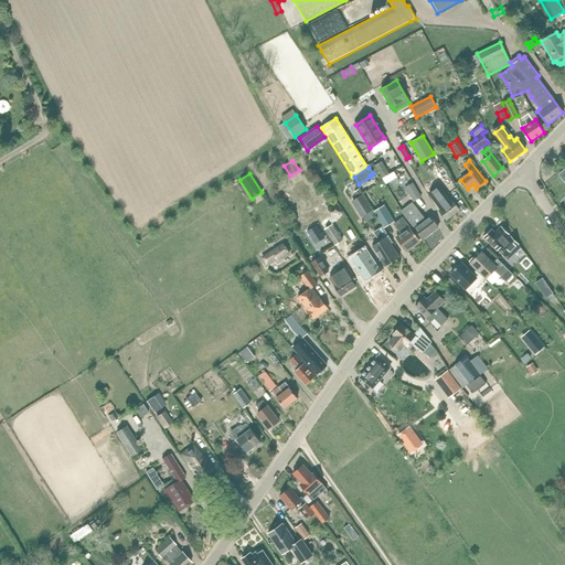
[(362,216),(371,211),(354,182),(350,184),(358,198),(352,201),(362,216)]
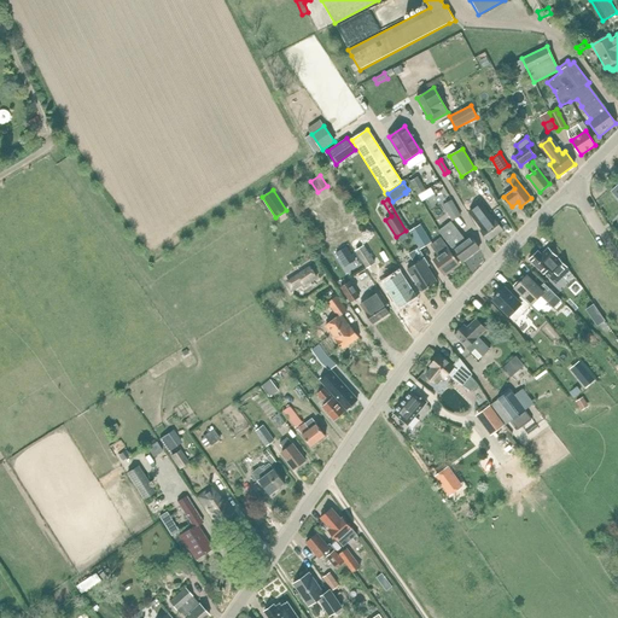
[(450,199),(442,205),(452,220),(460,215),(450,199)]
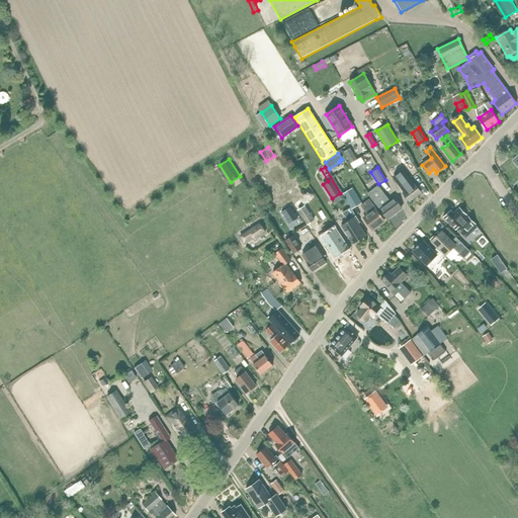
[(404,169),(393,177),(404,192),(403,193),(410,201),(421,193),(415,184),(404,169)]
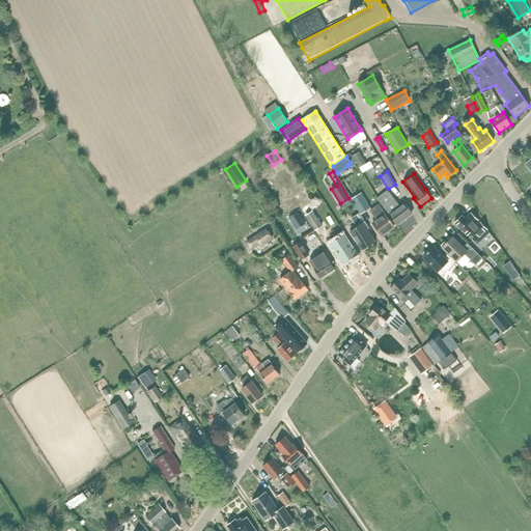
[(397,224),(412,213),(404,204),(400,207),(388,191),(378,199),(397,224)]
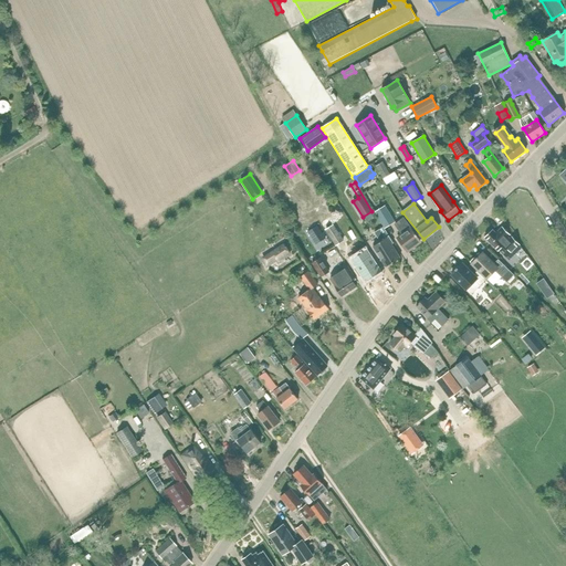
[(385,227),(395,221),(386,206),(376,211),(385,227)]
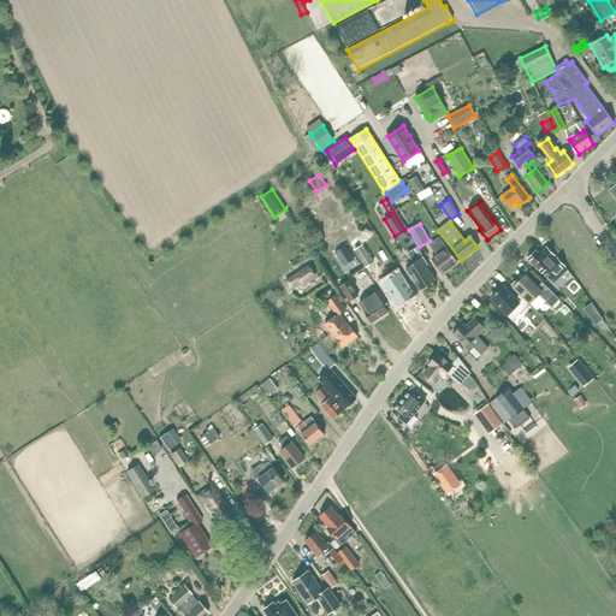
[(274,238),(285,232),(282,227),(271,234),(274,238)]
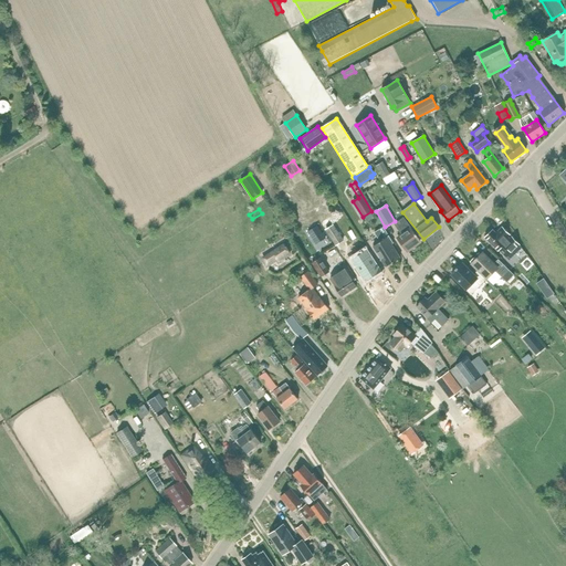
[(408,250),(420,241),(404,219),(396,224),(404,234),(399,238),(408,250)]
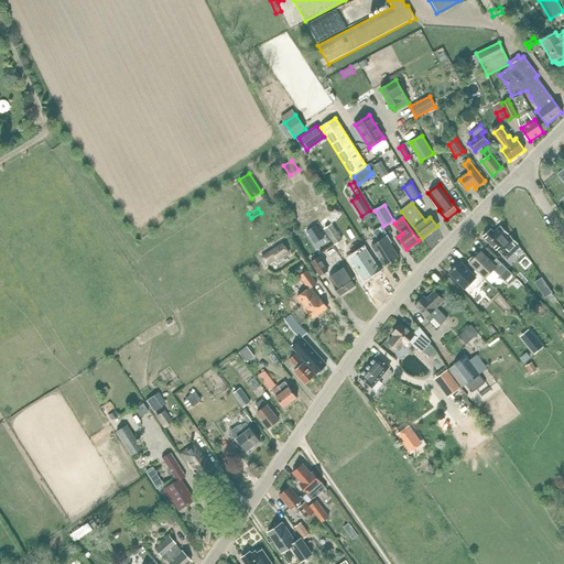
[(321,232),(315,225),(308,230),(314,238),(321,232)]
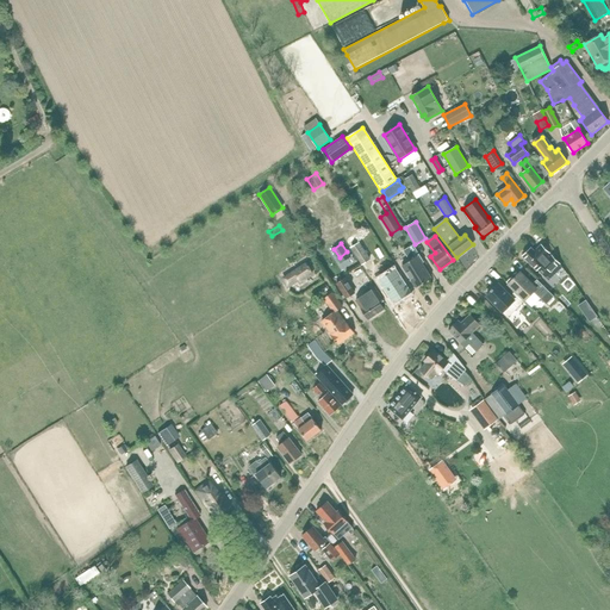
[(362,265),(369,259),(359,243),(352,249),(362,265)]
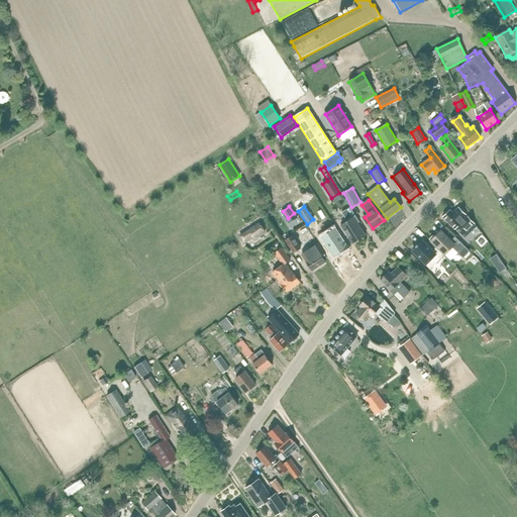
[(347,221),(340,225),(352,243),(366,235),(357,223),(359,222),(354,214),(349,207),(341,212),(347,221)]
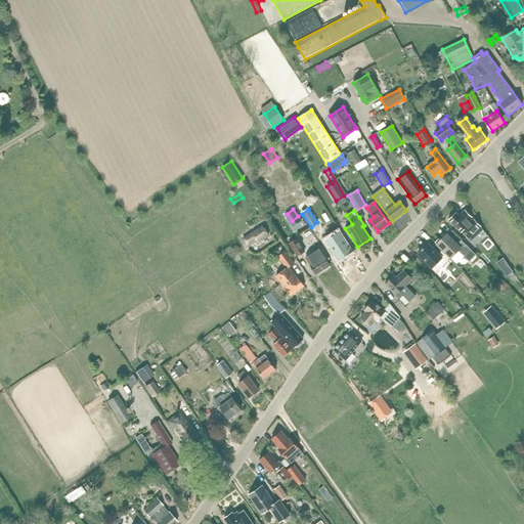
[(483,229),(474,219),(465,210),(460,216),(456,213),(449,220),(462,232),(463,231),(469,237),(471,241),(477,234),(483,229)]
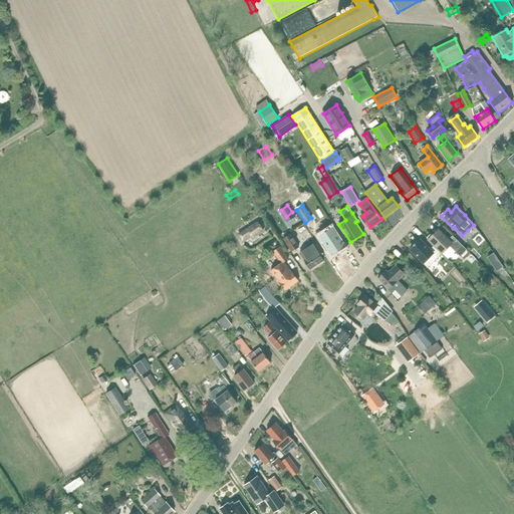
[(325,220),(333,216),(330,211),(322,215),(325,220)]
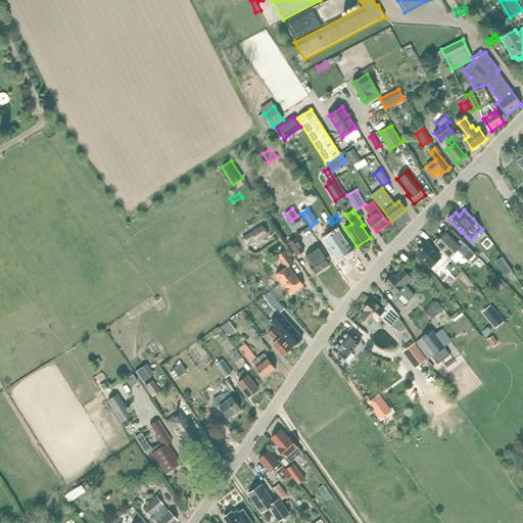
[(274,228),(280,225),(277,218),(270,221),(274,228)]
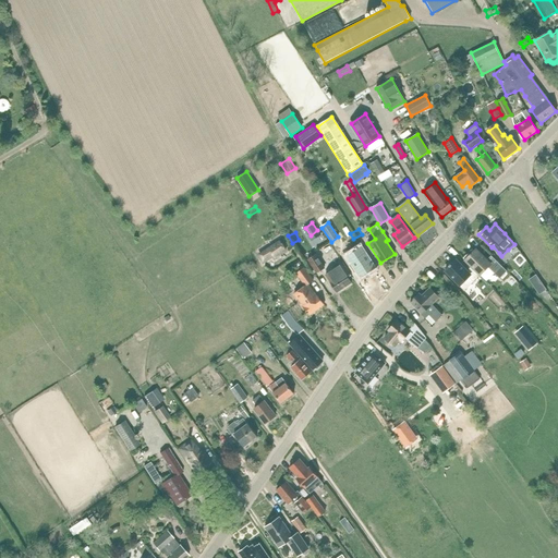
[(279,241),(257,255),(262,262),(273,255),(275,257),(286,251),(279,241)]
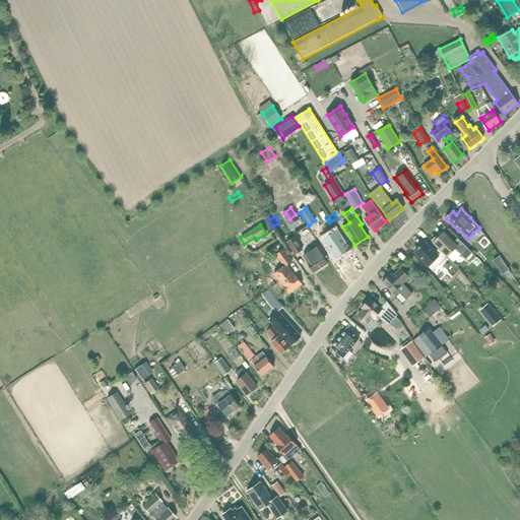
[(270,230),(273,239),(282,235),(278,226),(270,230)]
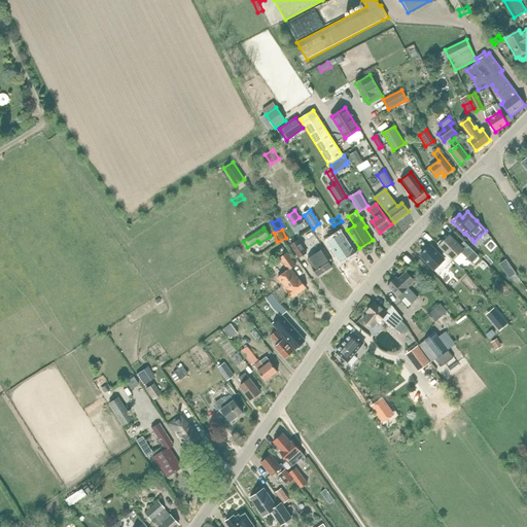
[(354,252),(341,233),(328,241),(341,261),(345,258),(346,260),(353,255),(352,253),(354,252)]
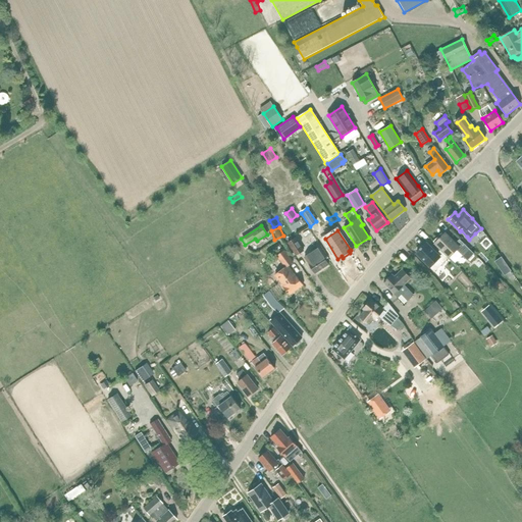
[(446,232),(435,244),(440,249),(450,257),(456,263),(462,256),(467,261),(474,253),(470,249),(460,239),(456,243),(446,232)]
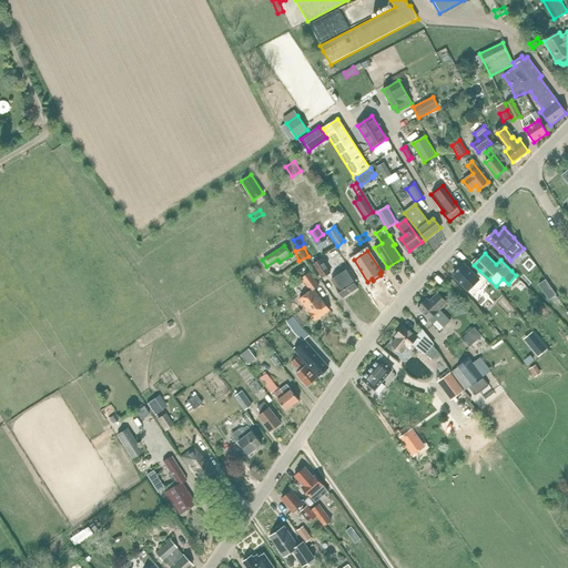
[(322,277),(323,276),(331,272),(322,259),(313,264),(322,277)]
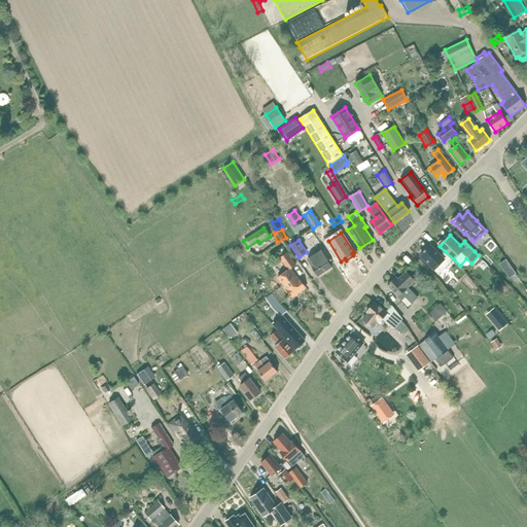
[(430,245),(420,255),(434,270),(440,274),(447,267),(454,259),(445,251),(441,255),(430,245)]
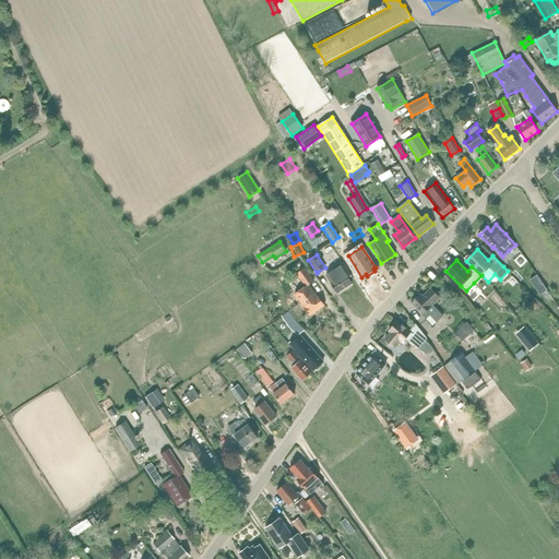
[(344,263),(326,275),(337,293),(352,283),(347,275),(351,274),(344,263)]
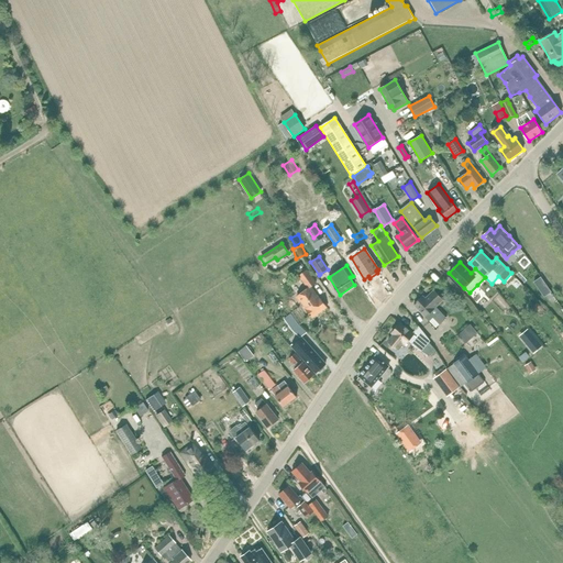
[(307,269),(305,272),(302,268),(297,272),(300,275),(299,276),(308,288),(297,297),(312,318),(327,308),(310,286),(316,283),(307,269)]
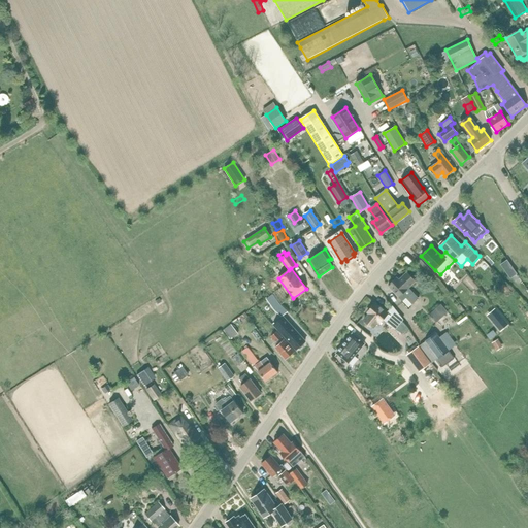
[(510,278),(516,274),(517,274),(507,260),(506,261),(500,264),(510,278)]
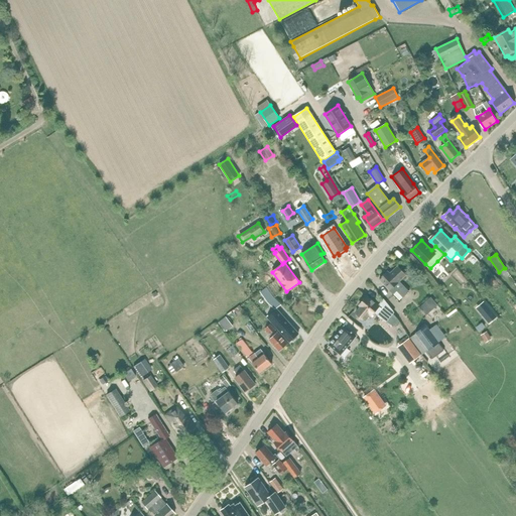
[(403,297),(409,292),(402,285),(398,281),(405,274),(398,266),(390,274),(387,271),(379,279),(393,294),(397,290),(403,297)]
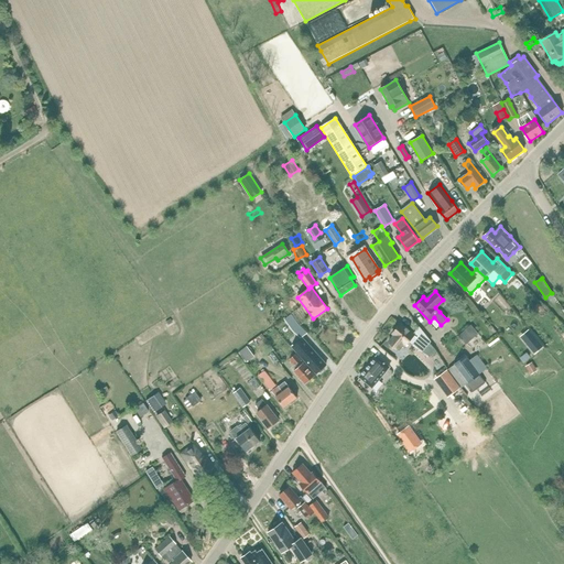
[(293,331),(299,326),(291,315),(284,320),(293,331)]
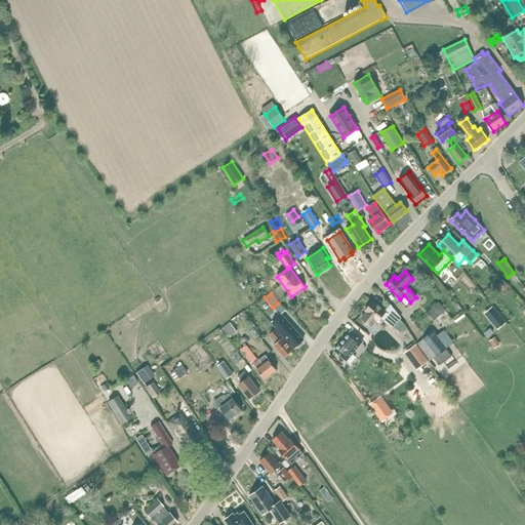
[(391,305),(385,312),(373,301),(369,306),(368,305),(365,309),(366,310),(365,311),(367,312),(362,318),(371,326),(376,320),(377,321),(380,318),(393,327),(401,318),(391,305)]
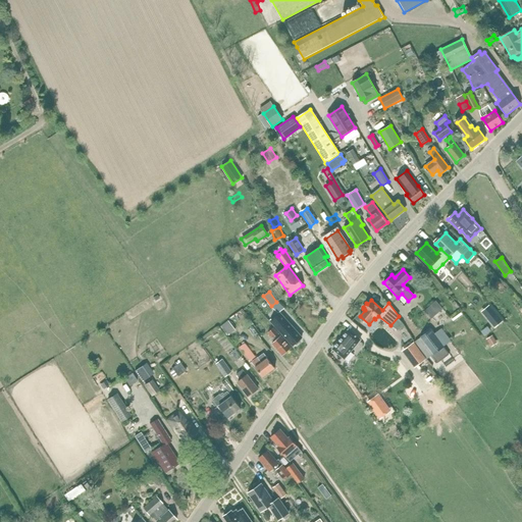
[(431,319),(444,309),(436,301),(424,311),(431,319)]
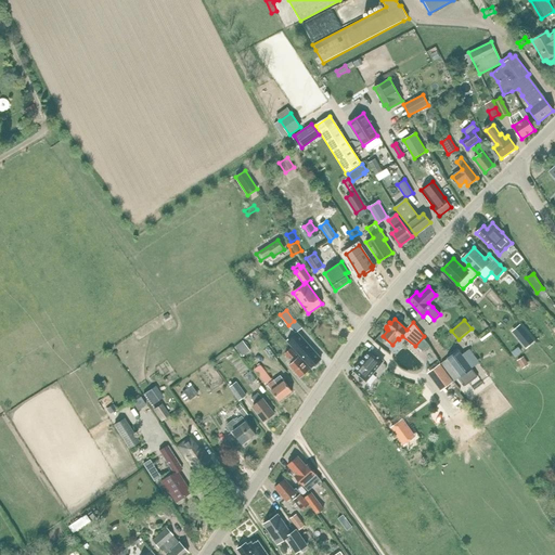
[(298,333),(288,341),(311,368),(313,366),(315,366),(320,363),(319,360),(321,359),(298,333)]
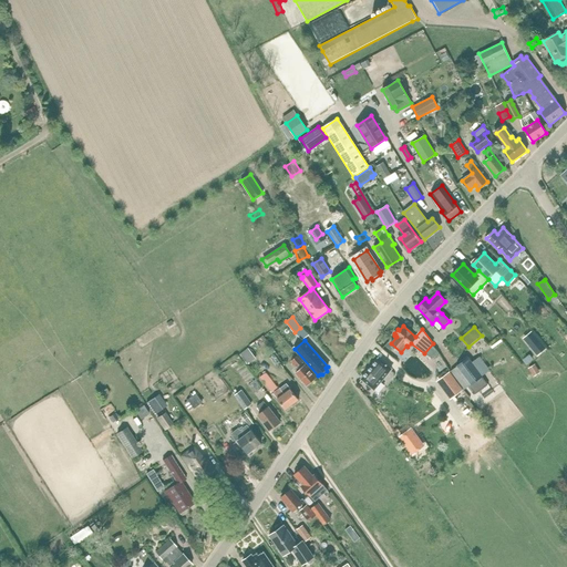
[(542,343),(533,351),(538,357),(546,349),(542,343)]
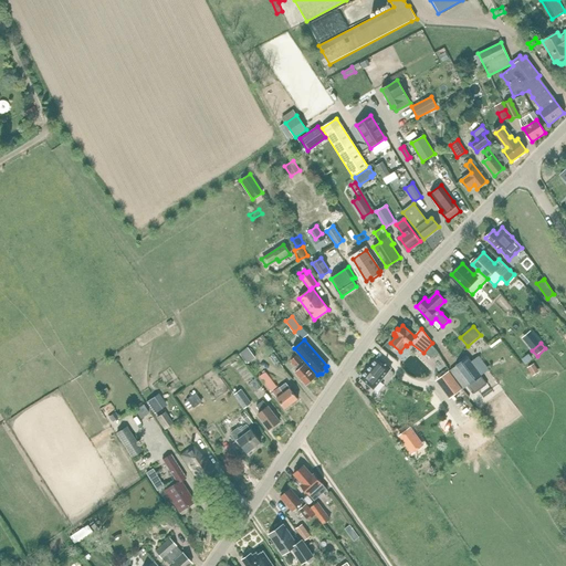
[(239,354),(247,364),(254,358),(247,348),(239,354)]
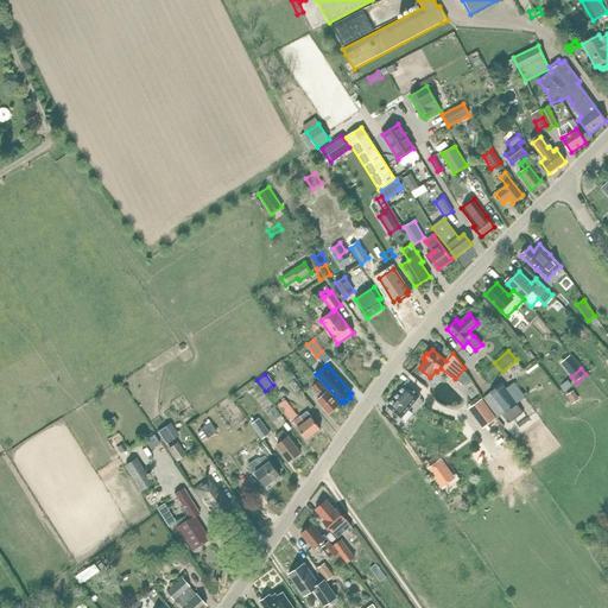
[(339,405),(324,390),(318,382),(312,387),(318,394),(321,397),(317,400),(329,413),(339,405)]
